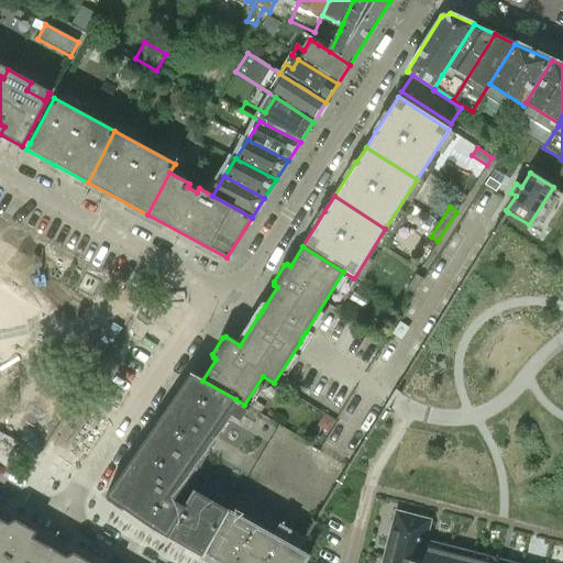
[(422,279),(415,274),(406,289),(412,294),(422,279)]
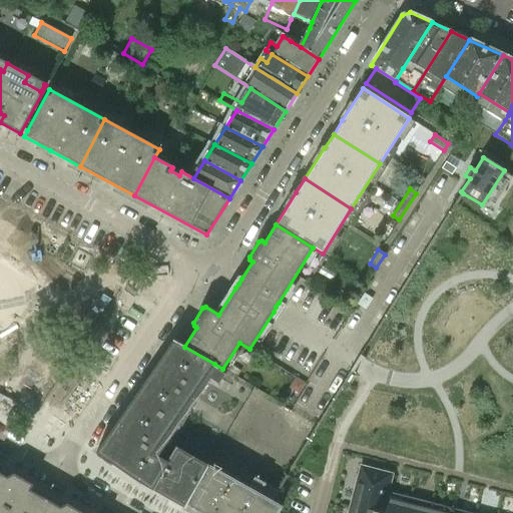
[(95,453),(94,455),(111,466),(112,464),(136,481),(135,481),(137,482),(139,478),(153,486),(151,490),(184,509),(184,508),(208,466),(207,466),(207,465),(175,447),(166,463),(152,454),(214,364),(184,347),(173,341),(172,341),(173,342),(96,454),(95,453)]
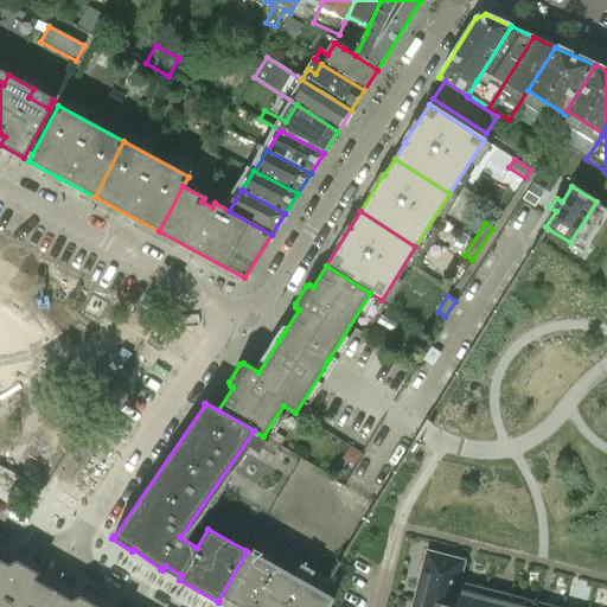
[(247,551),(218,601),(218,602),(227,606),(328,606),(332,600),(323,595),(323,594),(323,593),(323,592),(323,590),(333,574),(317,564),(312,572),(300,566),(293,579),(247,551)]
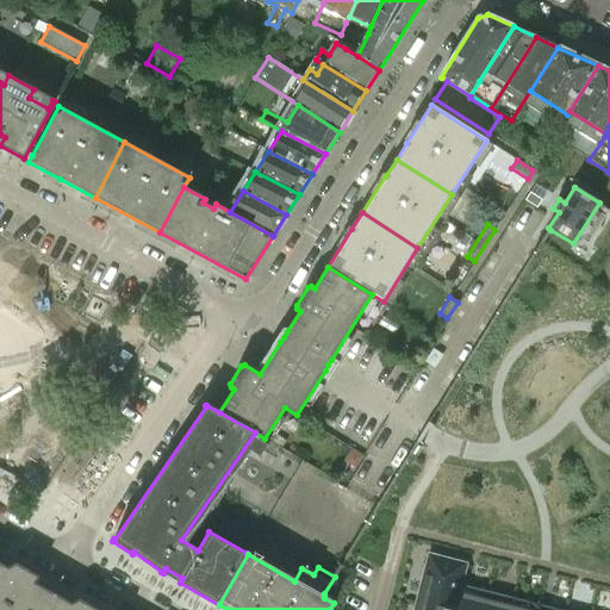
[(428,554),(414,609),(561,609),(460,585),(466,564),(428,554)]
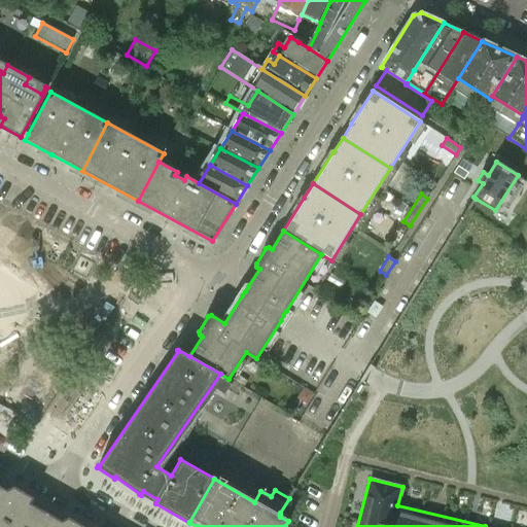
[(0,486),(0,526),(39,526),(47,514),(31,503),(34,498),(13,487),(7,490),(0,486)]
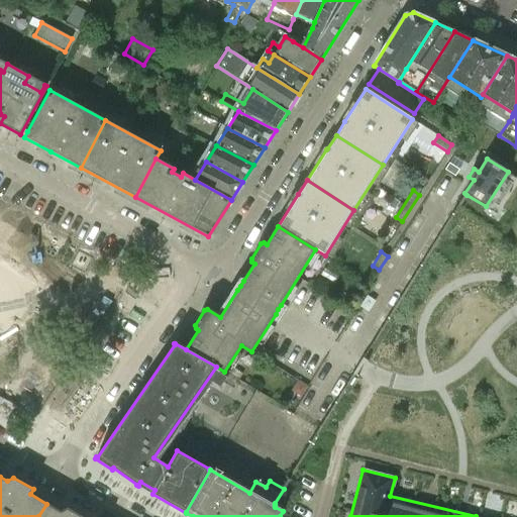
[(83,516),(67,508),(61,511),(46,504),(38,516),(83,516)]
